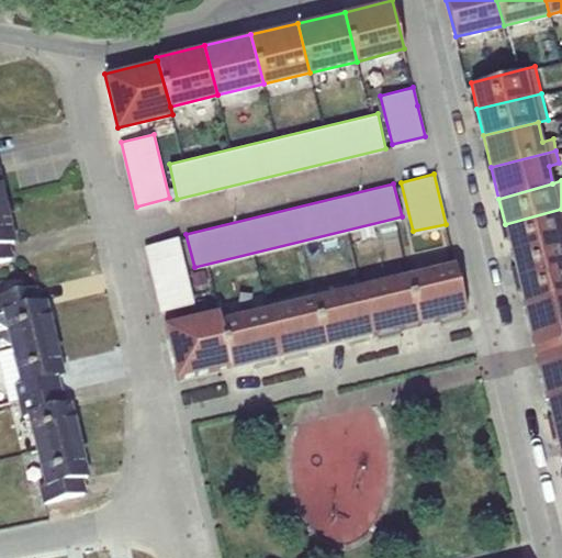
[(13,241),(4,203),(0,204),(0,259),(11,257),(7,242),(13,241)]
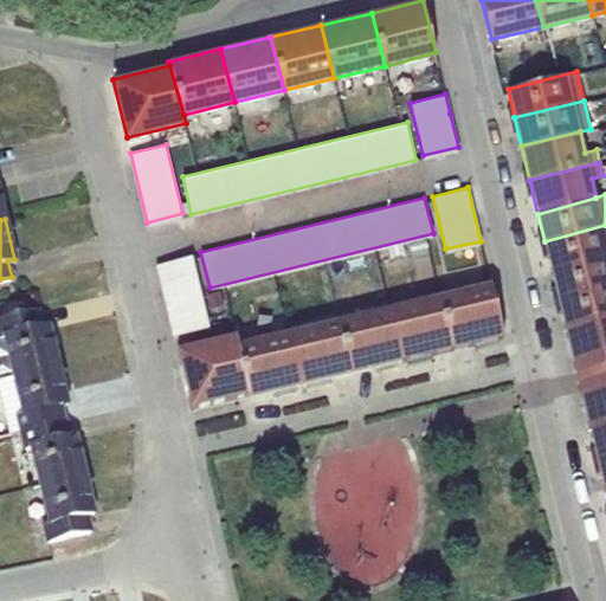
[(605,254),(605,225),(545,241),(550,269),(605,254)]
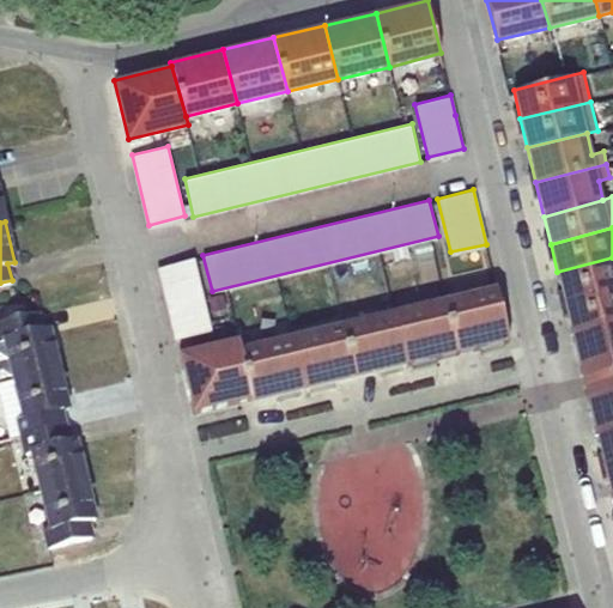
[(612,287),(612,257),(557,272),(564,301),(612,287)]
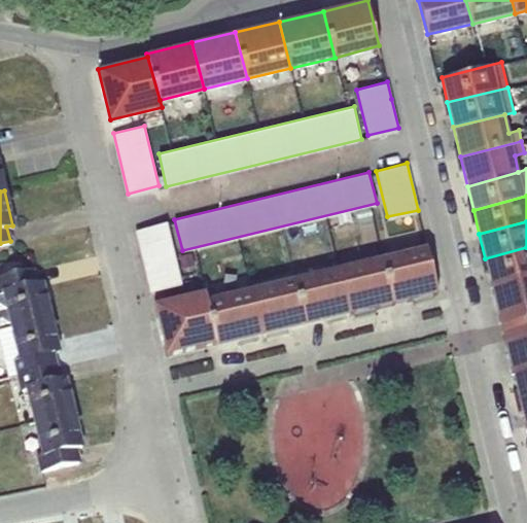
[(136,229),(151,290),(182,282),(168,222),(136,229)]
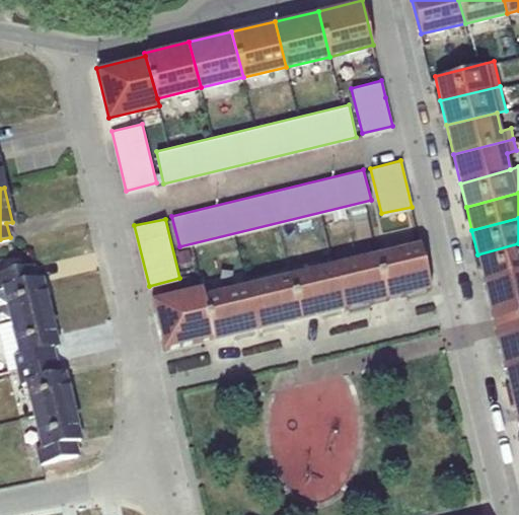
[(431,287),(421,242),(376,252),(387,297),(431,287)]
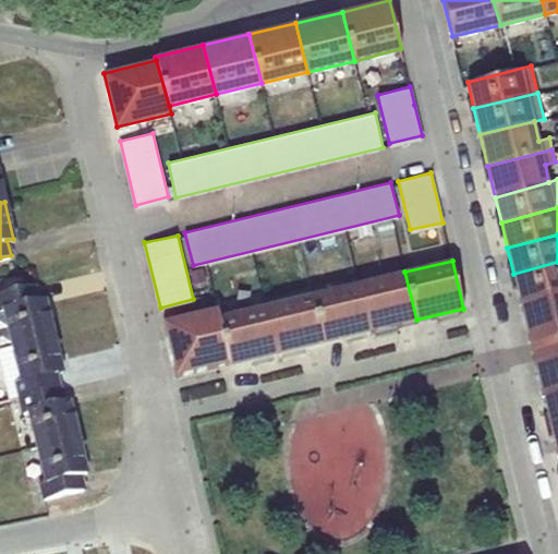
[(557,290),(557,262),(513,274),(520,299),(557,290)]
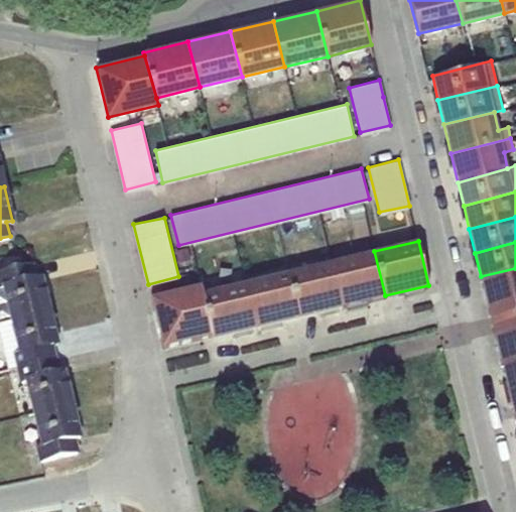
[(385,295),(374,251),(332,261),(342,305),(385,295)]
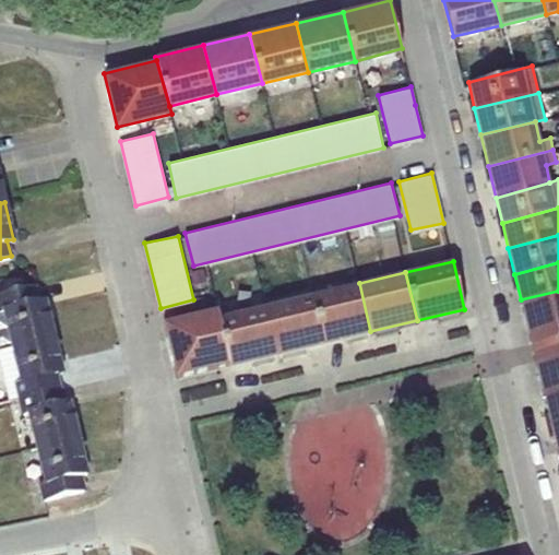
[(0,310),(2,310),(11,344),(52,333),(44,297),(37,298),(34,283),(0,291),(0,310)]
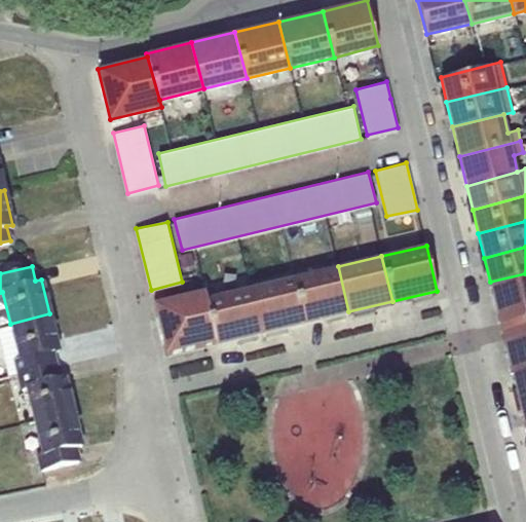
[(348,311),(338,266),(294,276),(305,323),(348,311)]
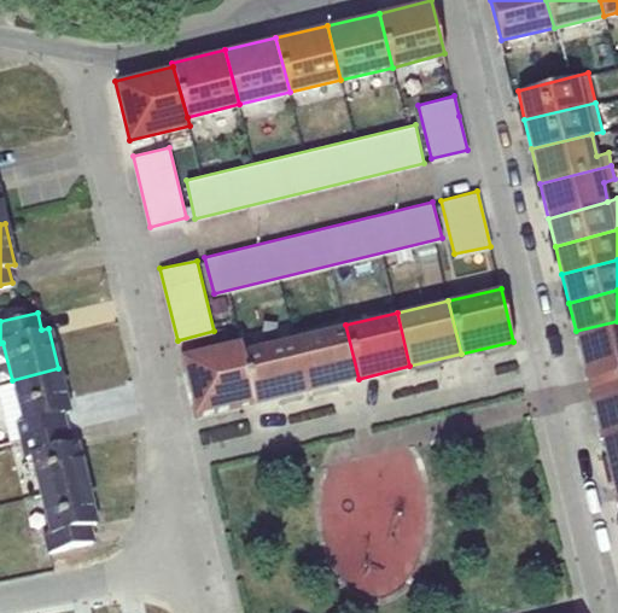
[(617,377),(617,321),(576,331),(588,384),(617,377)]
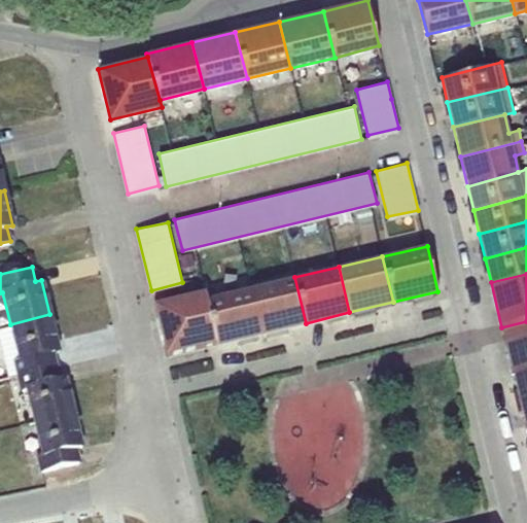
[(306,323),(294,277),(250,288),(261,334),(306,323)]
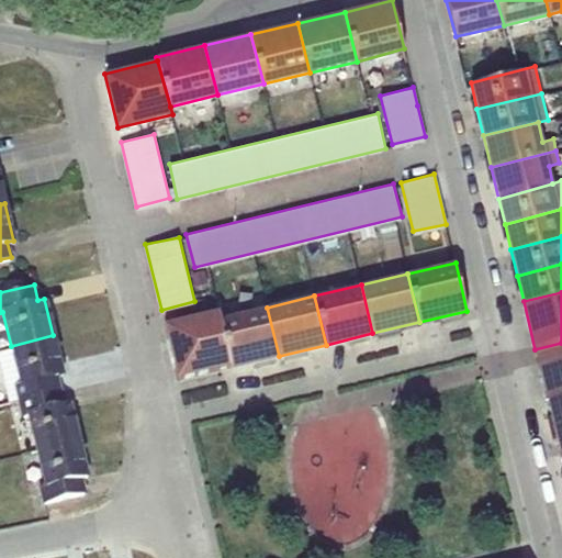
[(279,356),(267,308),(222,319),(231,364),(232,368),(279,356)]
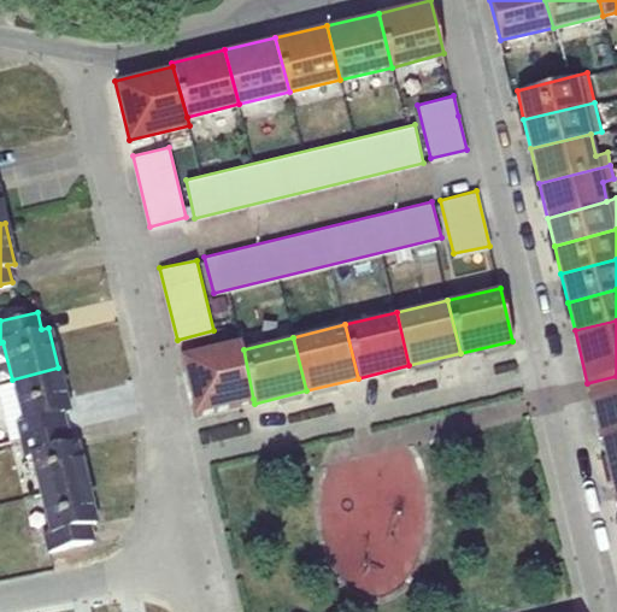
[(180,354),(194,413),(253,399),(244,349),(241,340),(180,354)]
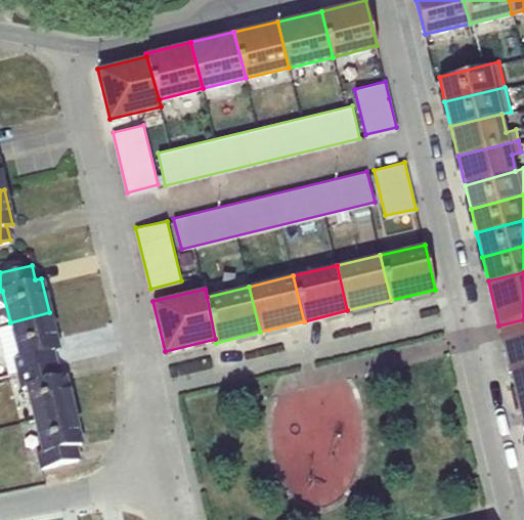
[(10,322),(0,323),(0,341),(8,373),(16,371),(55,361),(52,348),(57,347),(49,312),(10,322)]
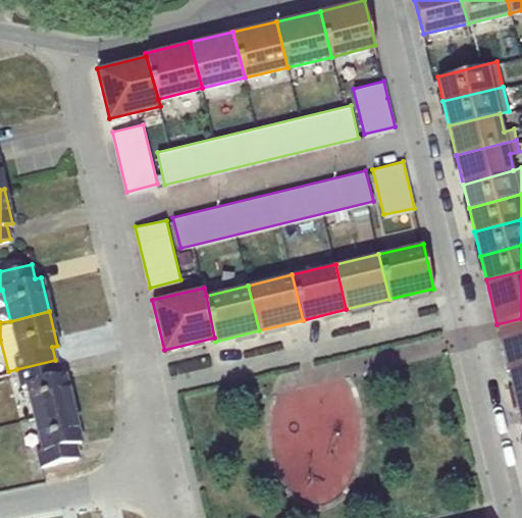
[(498,326),(509,371),(521,367),(521,318),(497,324),(498,326)]
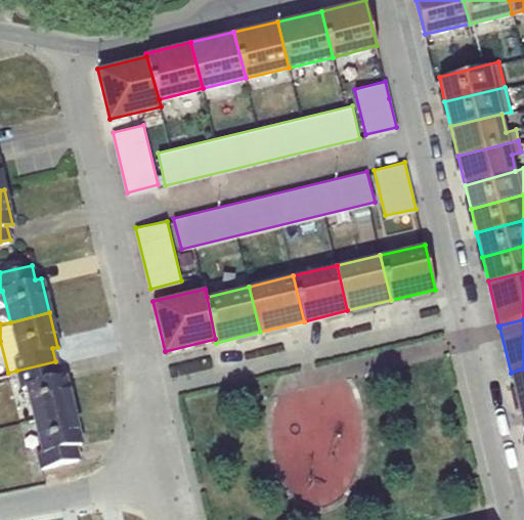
[(57,375),(55,361),(16,371),(22,388),(25,387),(33,418),(73,408),(63,374),(57,375)]
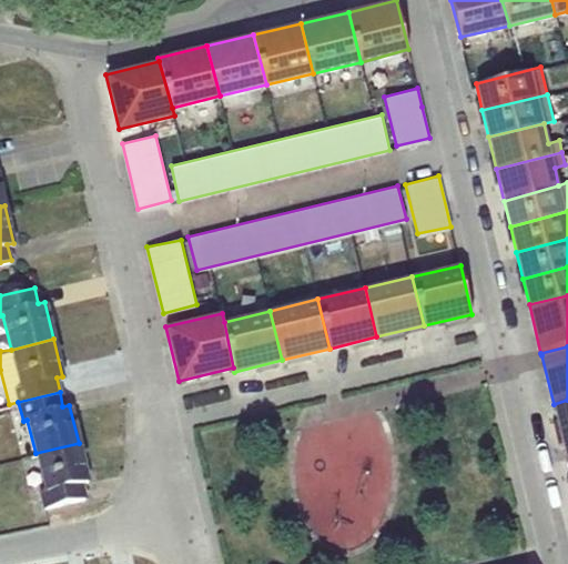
[(567,400),(554,404),(559,430),(567,426),(567,400)]
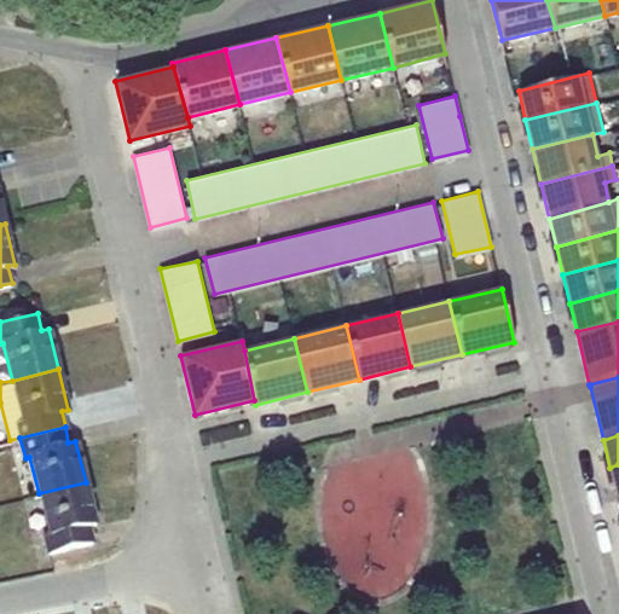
[(96,522),(86,482),(39,493),(47,532),(45,532),(50,551),(92,540),(88,525),(96,522)]
